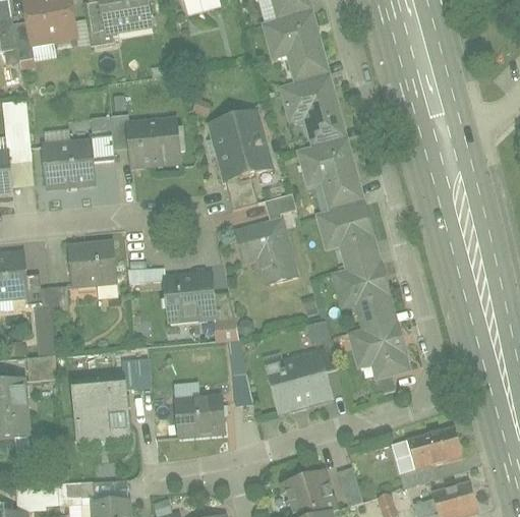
[(21,0),(29,47),(77,40),(71,0),(21,0)]
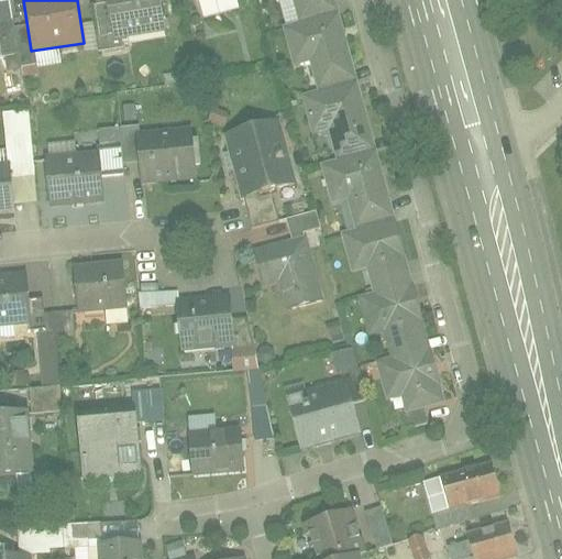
[(164,30),(160,0),(106,0),(111,36),(164,30)]
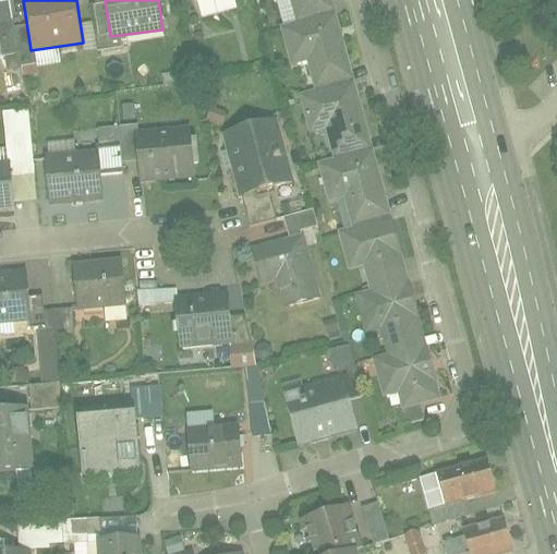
[(291,0),(297,17),(279,22),(290,63),(307,59),(315,88),(300,93),(310,129),(325,124),(334,157),(317,161),(329,202),(344,197),(352,226),(338,229),(349,266),(364,262),(371,286),(356,290),(367,329),(380,325),(387,351),(373,354),(384,394),(397,390),(401,406),(440,395),(331,0),(291,0)]
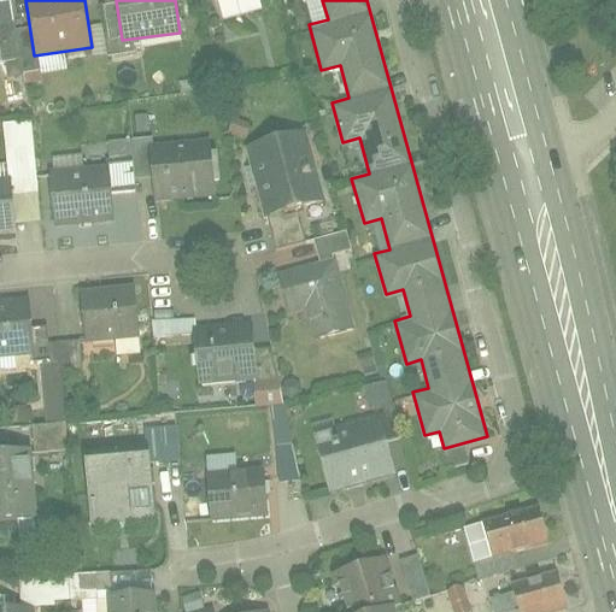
[(109,27),(119,24),(117,4),(105,6),(109,27)]
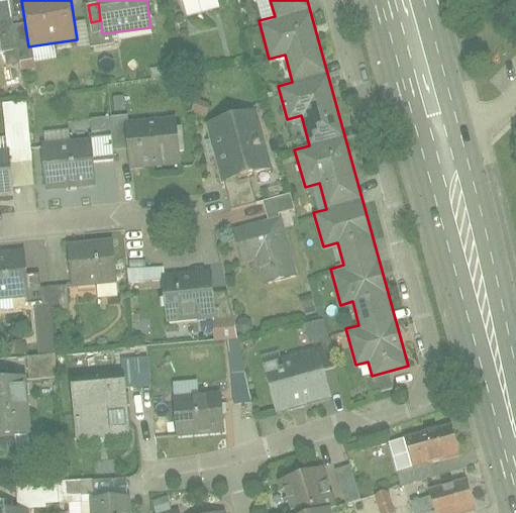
[(247,109),(205,121),(223,183),(266,171),(247,109)]
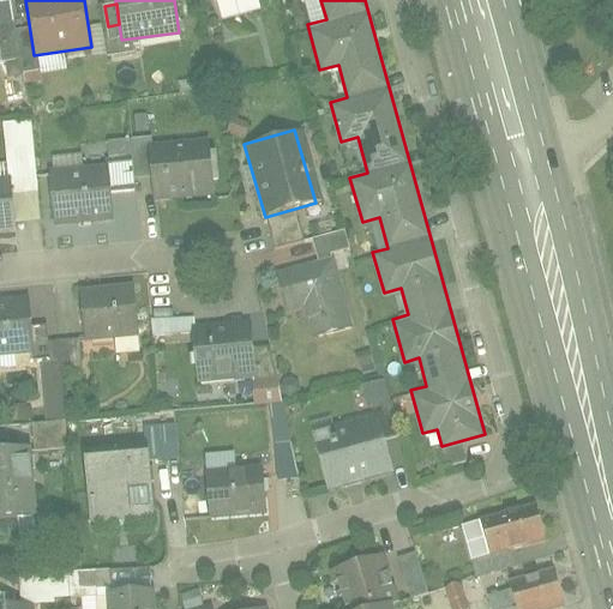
[(214,194),(208,137),(144,143),(150,200),(214,194)]
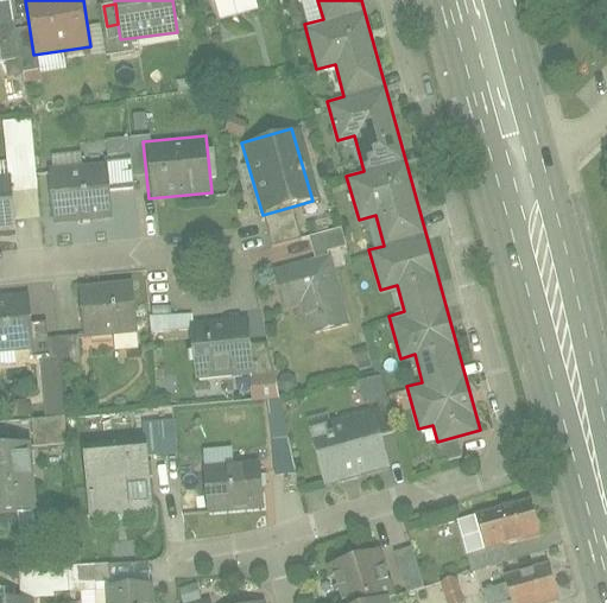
[(103,162),(46,169),(54,223),(111,216),(103,162)]
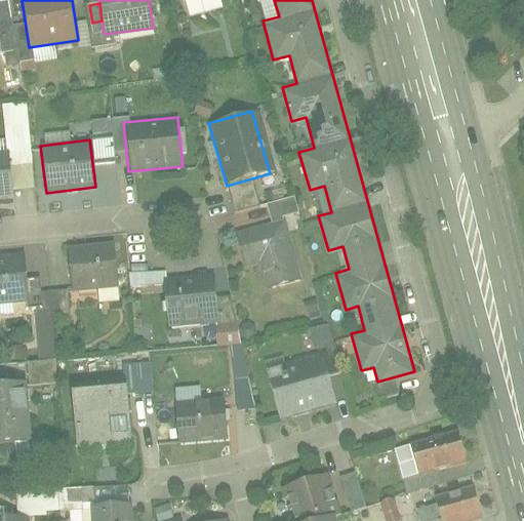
[(7,154),(0,155),(0,199),(12,198),(7,154)]
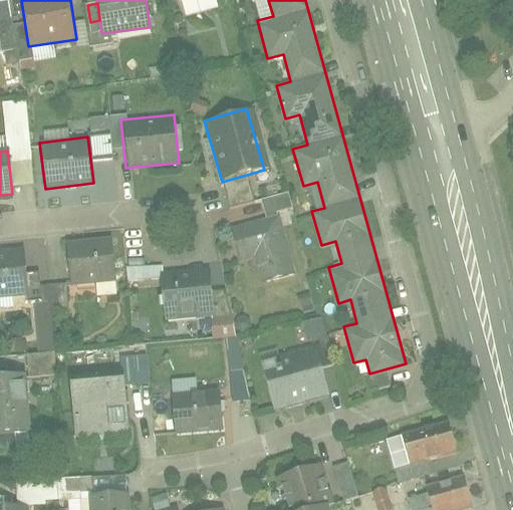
[(280,211),(229,227),(240,260),(255,255),(264,286),(300,275),(280,211)]
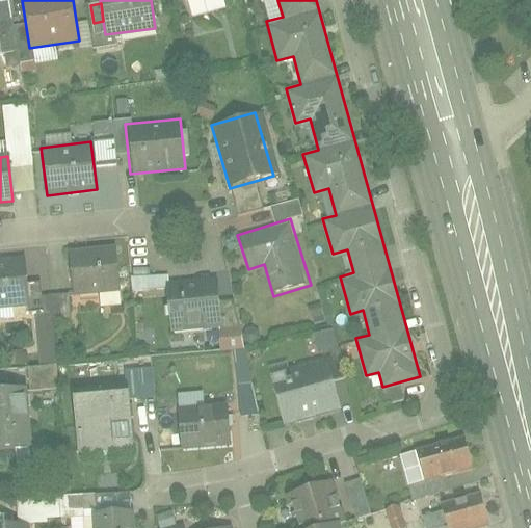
[(118,290),(114,247),(69,252),(73,294),(118,290)]
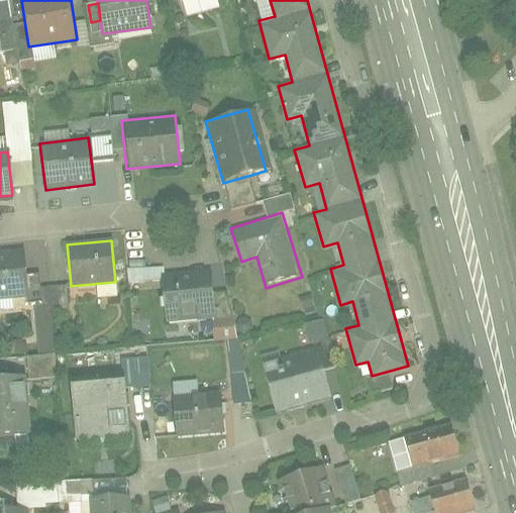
[(0,297),(28,295),(25,254),(0,257),(0,297)]
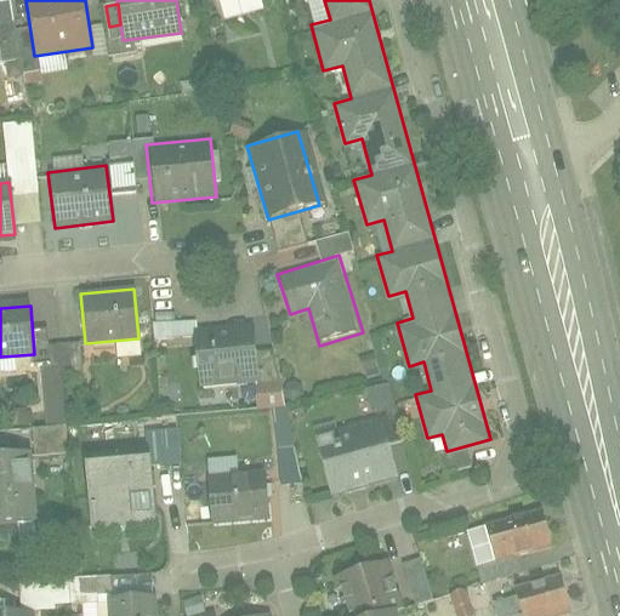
[(252,326),(195,331),(199,385),(256,380),(252,326)]
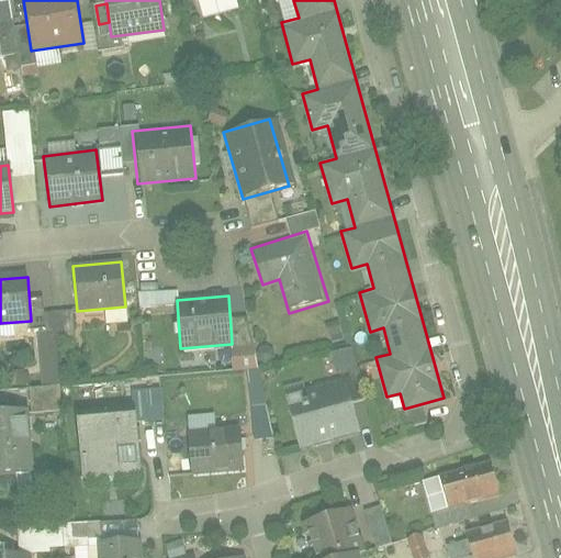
[(71,337),(70,308),(44,310),(45,328),(36,328),(40,381),(59,380),(56,337),(71,337)]
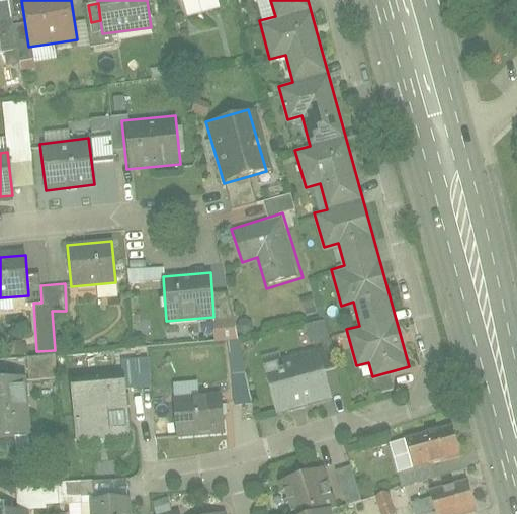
[(212,318),(214,339),(236,337),(234,316),(212,318)]
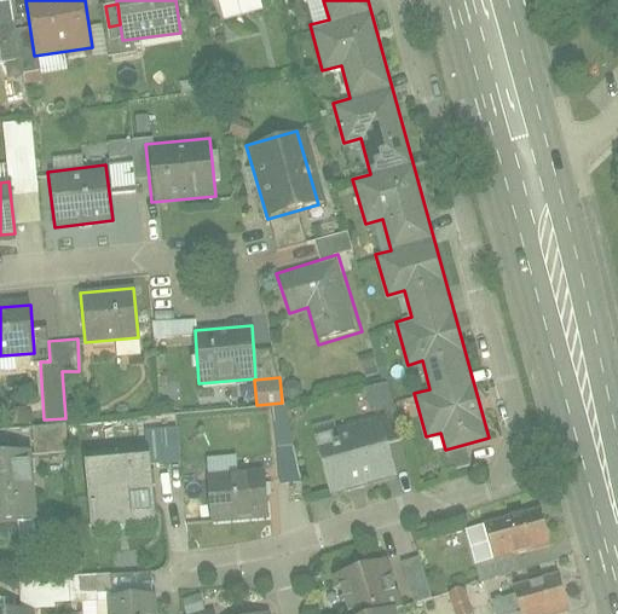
[(388,381),(365,384),(369,409),(392,405),(388,381)]
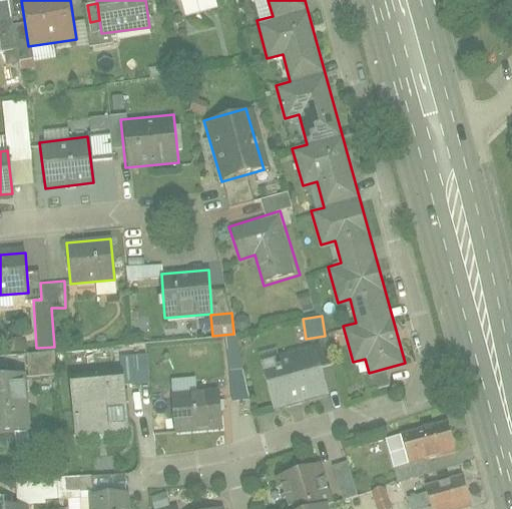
[(260,359),(273,409),(327,395),(314,345),(260,359)]
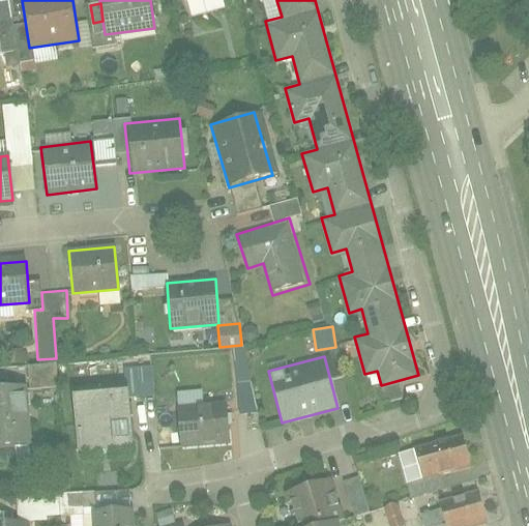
[(28,362),(29,387),(57,385),(56,360),(28,362)]
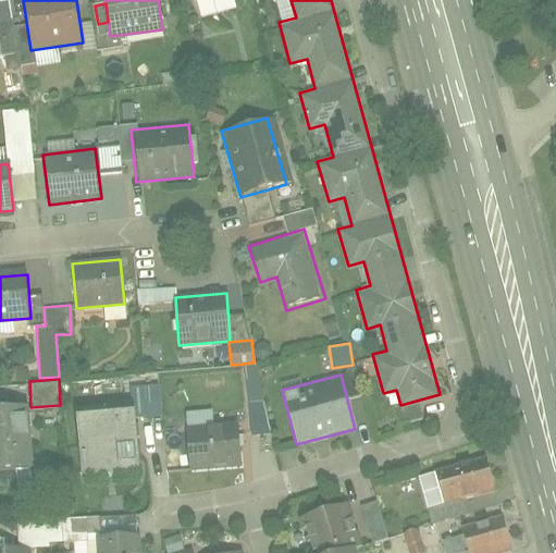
[(268,430),(266,400),(251,401),(254,431),(268,430)]
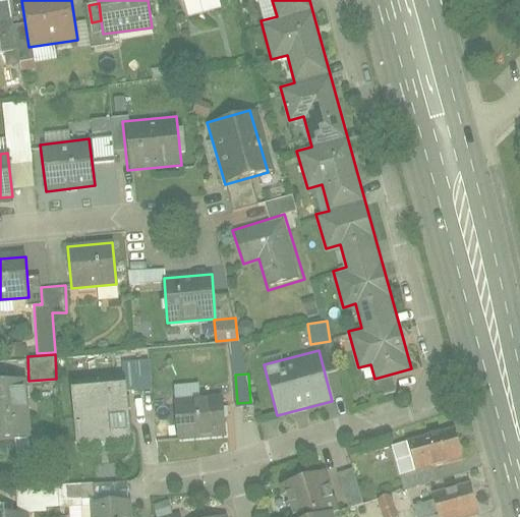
[(0,441),(27,438),(21,381),(0,383),(0,441)]
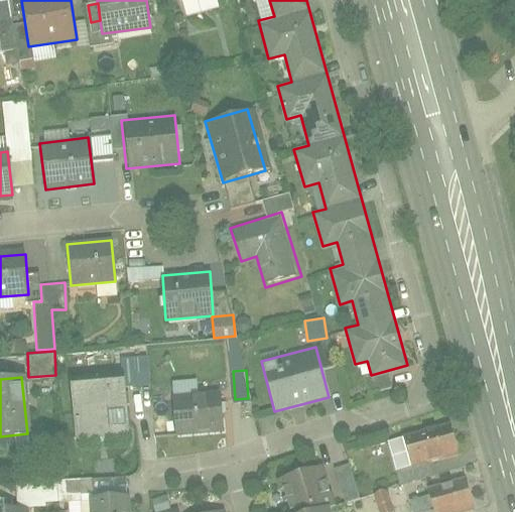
[(124,378),(71,383),(77,439),(129,433),(124,378)]
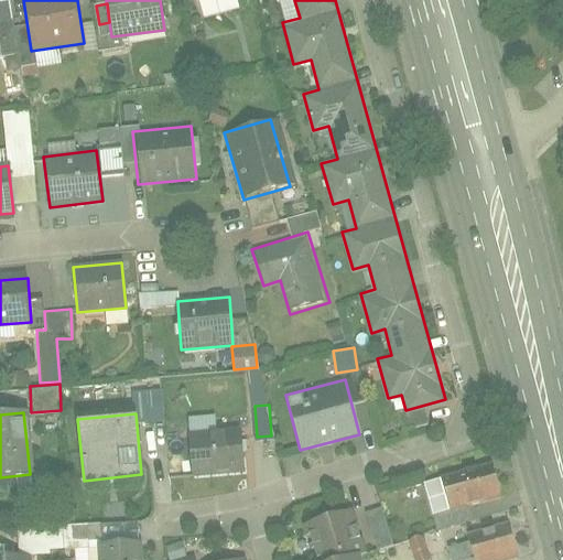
[(247,471),(245,432),(191,435),(193,474),(247,471)]
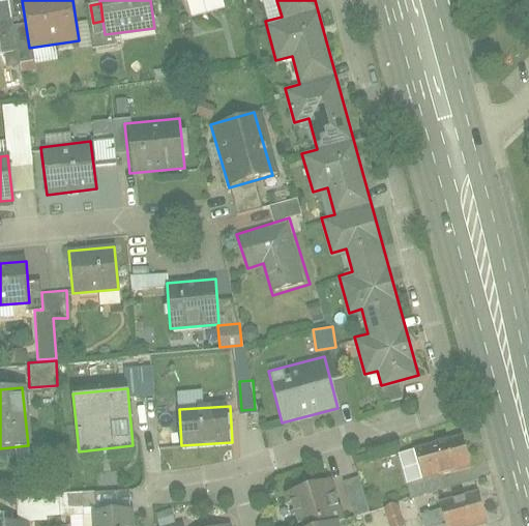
[(469,464),(462,435),(416,446),(424,476),(469,464)]
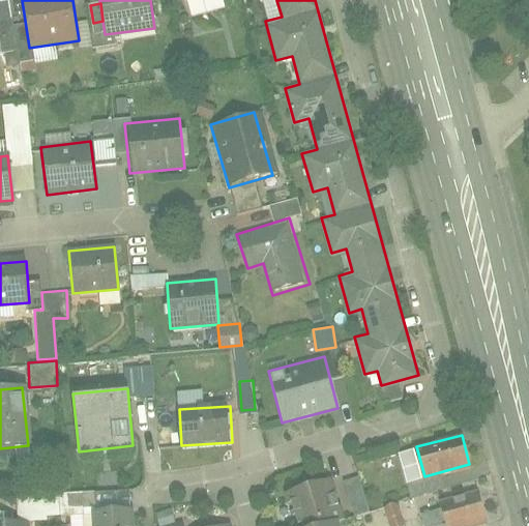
[(360,475),(345,478),(352,515),(368,512),(360,475)]
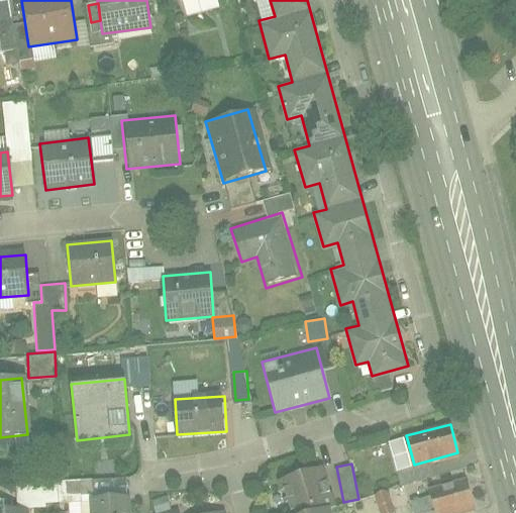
[(317,468),(278,482),(288,512),(319,512),(318,511),(330,507),(317,468)]
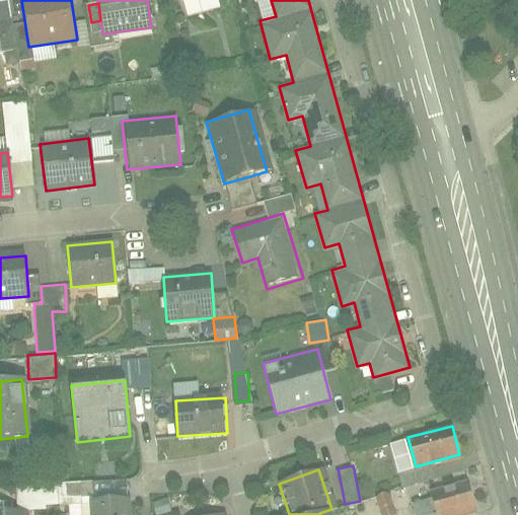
[(456,514),(475,509),(467,481),(431,492),(437,514),(456,514)]
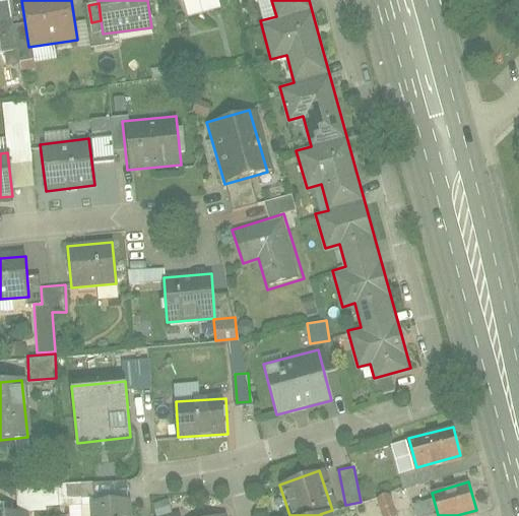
[(383,496),(388,515),(393,515),(396,515),(390,494),(383,496)]
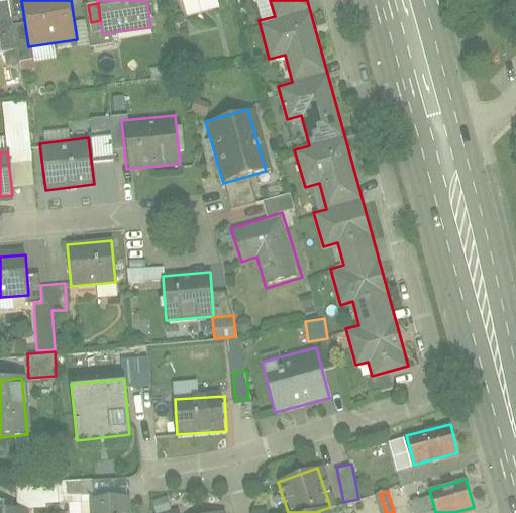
[(153,510),(170,508),(168,495),(152,497),(153,510)]
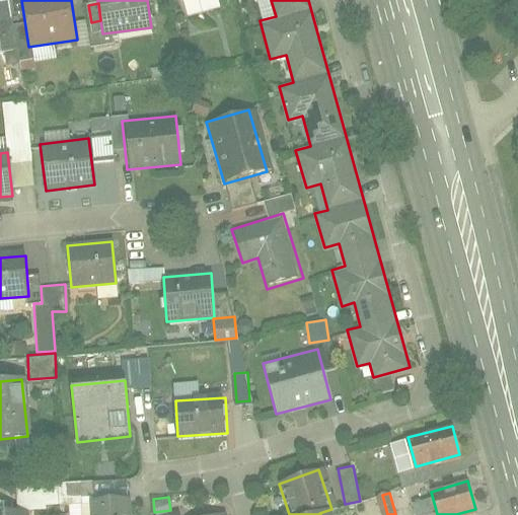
[(128,514),(128,499),(90,501),(90,514),(128,514)]
